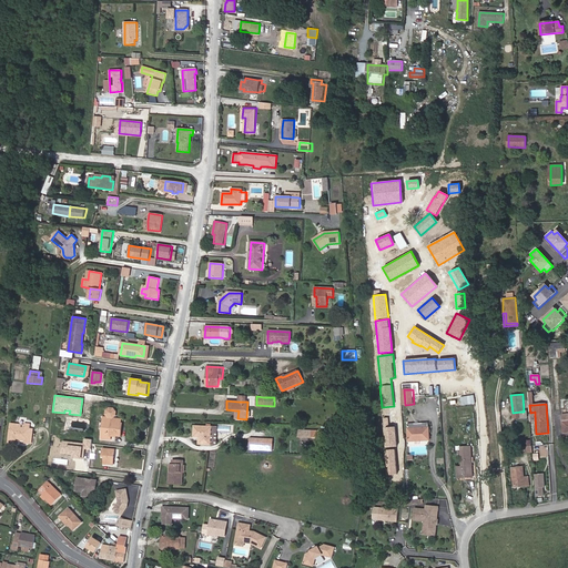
[(121,423),(121,419),(112,418),(115,416),(117,412),(113,409),(110,408),(107,412),(105,415),(109,418),(103,418),(101,438),(110,439),(111,435),(121,436),(122,424),(121,423)]
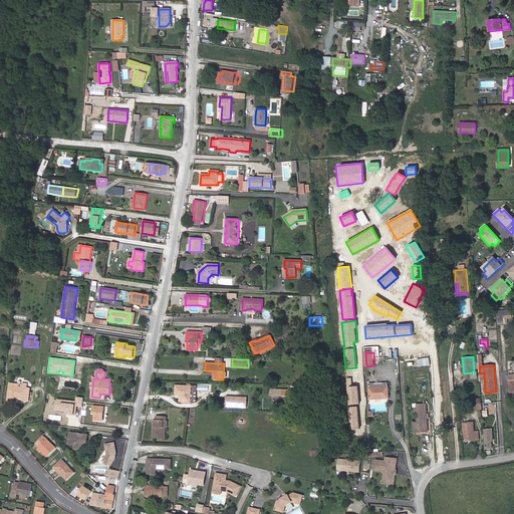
[(54,373),(53,391),(59,391),(60,377),(65,377),(65,374),(54,373)]
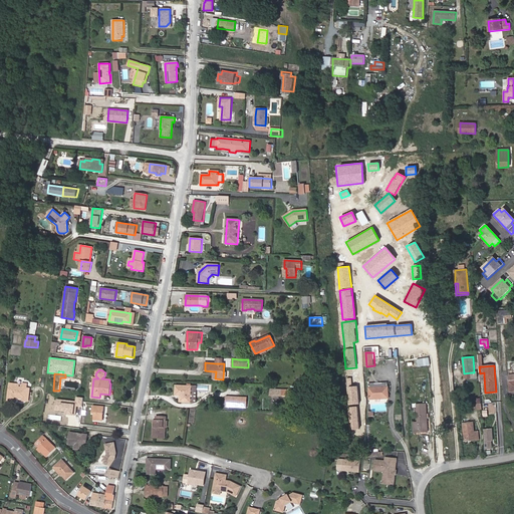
[(350,377),(346,377),(348,405),(358,404),(357,386),(351,387),(350,377)]
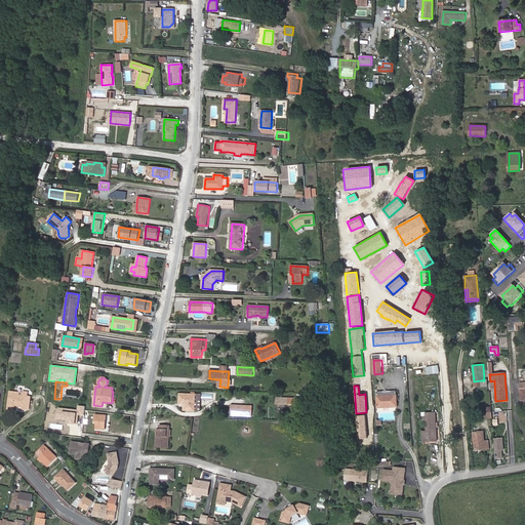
[(9,392),(7,410),(15,411),(15,406),(26,407),(28,392),(23,392),(23,393),(9,392)]
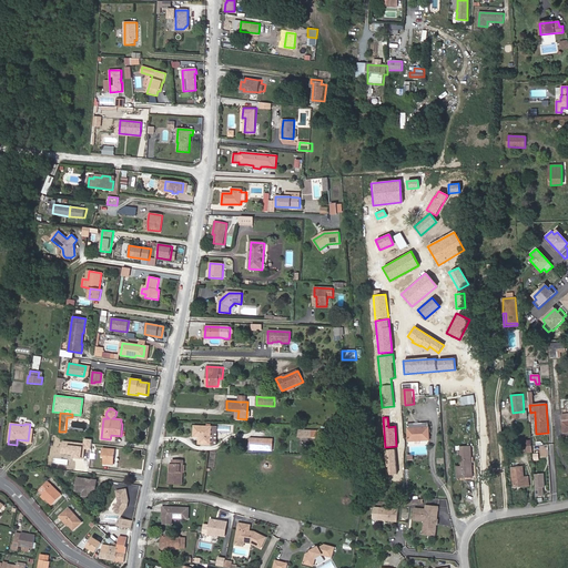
[(199,444),(211,444),(211,427),(194,426),(194,436),(199,437),(199,444)]
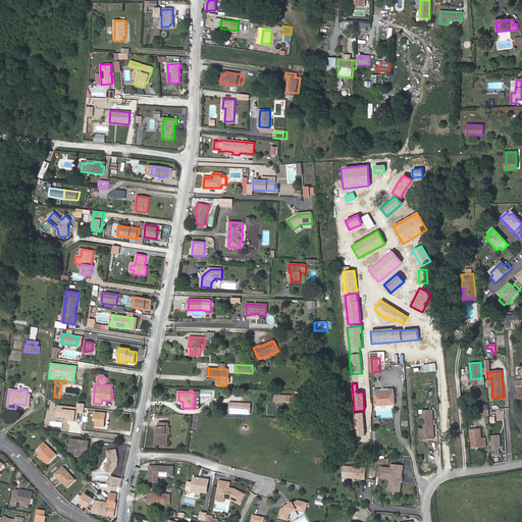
[(393,393),(375,394),(376,405),(394,405),(393,393)]
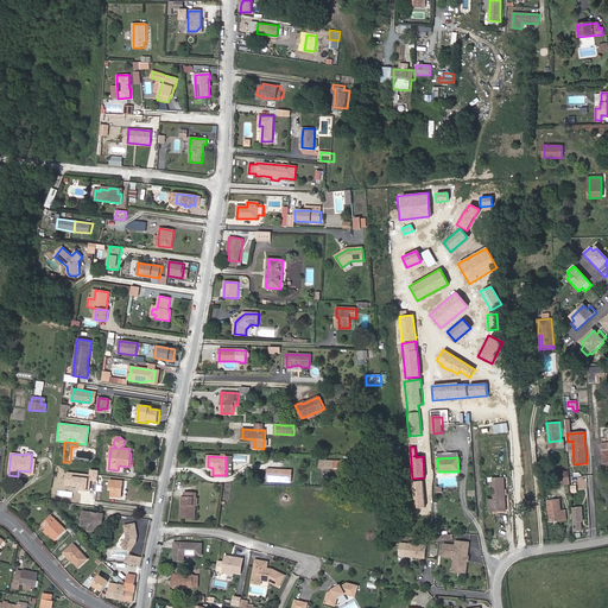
[(89,474),(67,472),(65,486),(75,487),(75,491),(89,492),(90,481),(96,481),(97,470),(89,469),(89,474)]
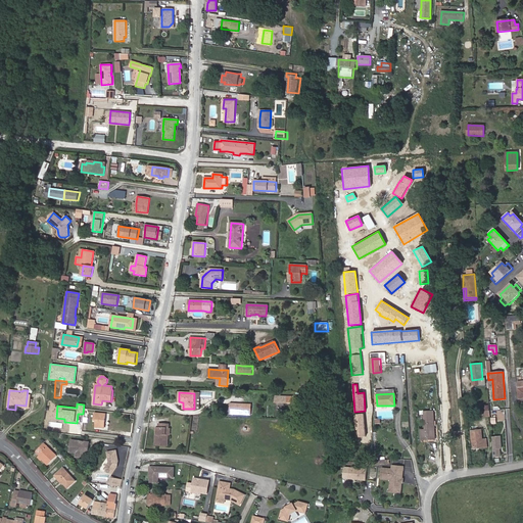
[(251,405),(231,403),(230,410),(243,411),(243,414),(250,414),(251,405)]
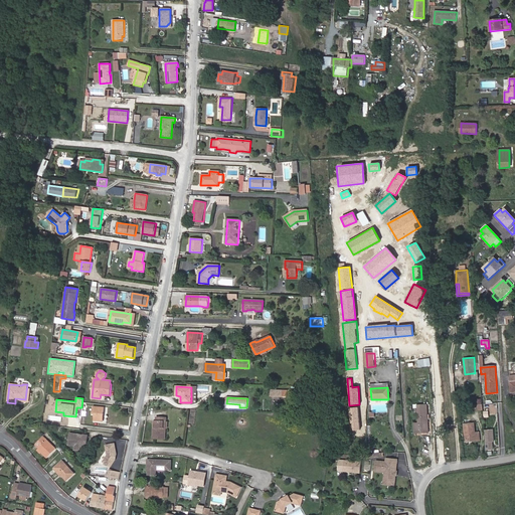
[(426,404),(417,405),(418,423),(413,424),(414,434),(428,433),(426,404)]
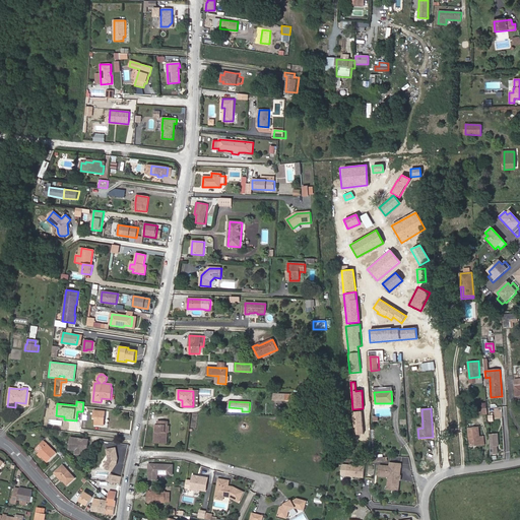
[(105,410),(92,410),(92,418),(93,418),(93,426),(104,427),(105,410)]
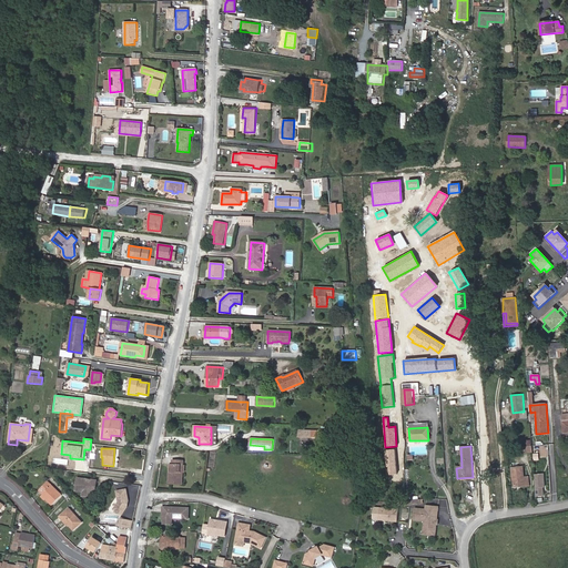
[(396,474),(395,449),(385,450),(387,474),(396,474)]
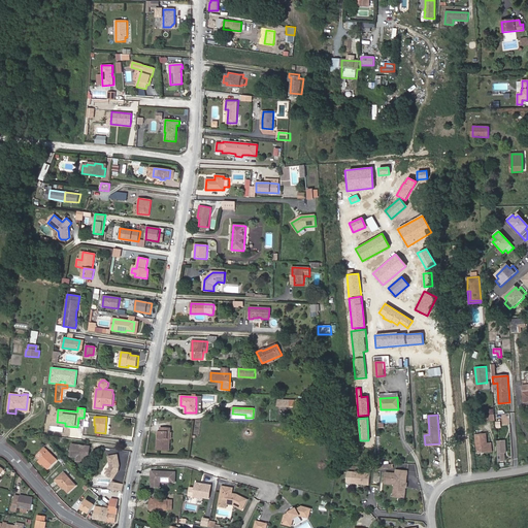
[(168,431),(170,431),(170,427),(160,427),(160,431),(159,431),(158,450),(169,450),(170,437),(167,437),(168,431)]
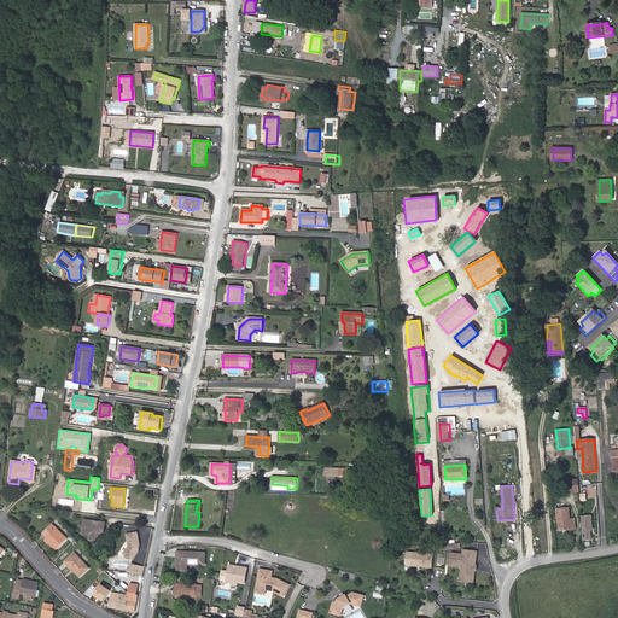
[(570,528),(570,530),(575,529),(573,519),(569,519),(567,508),(555,509),(557,519),(559,519),(560,529),(570,528)]
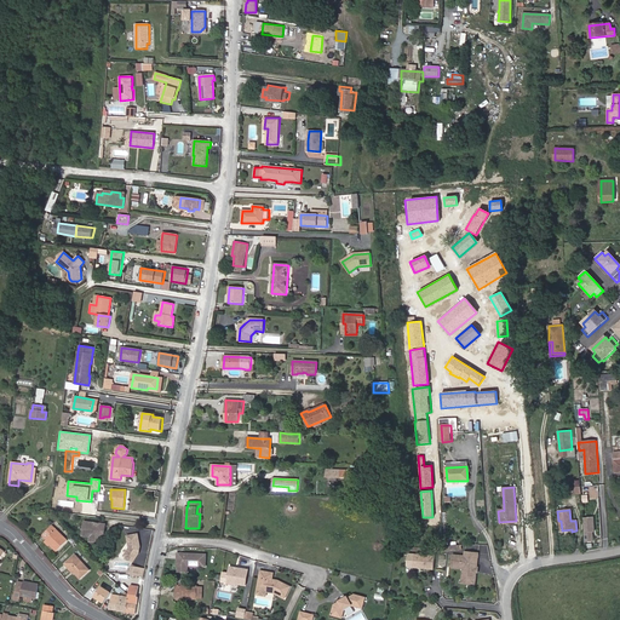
[(584,518),(585,543),(593,543),(593,533),(595,533),(593,517),(584,518)]
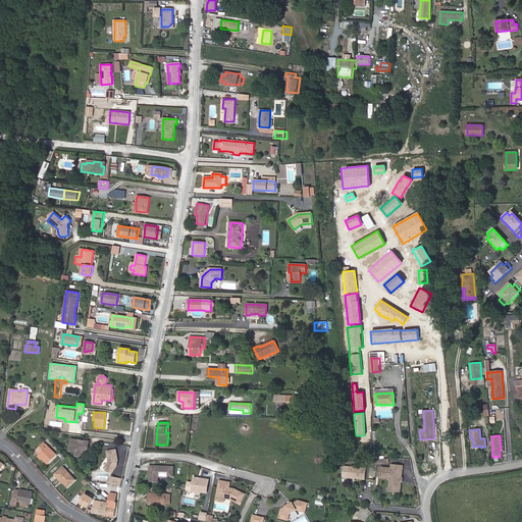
[(471,449),(481,448),(481,446),(473,447),(472,438),(470,438),(471,449)]
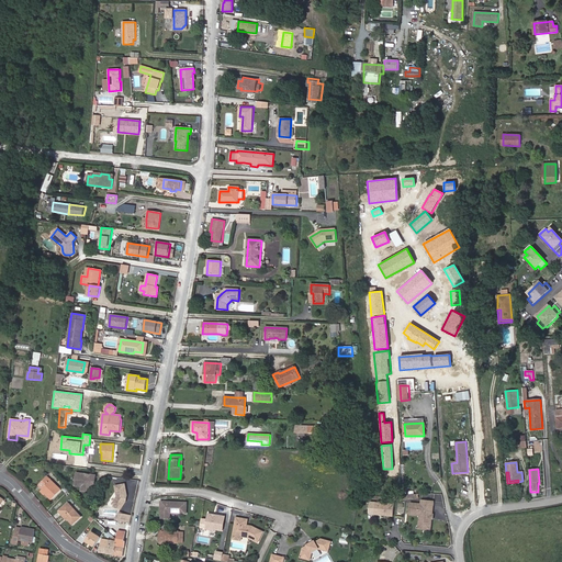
[(76,473),(74,485),(81,486),(80,489),(88,490),(88,487),(88,484),(93,485),(94,475),(76,473)]
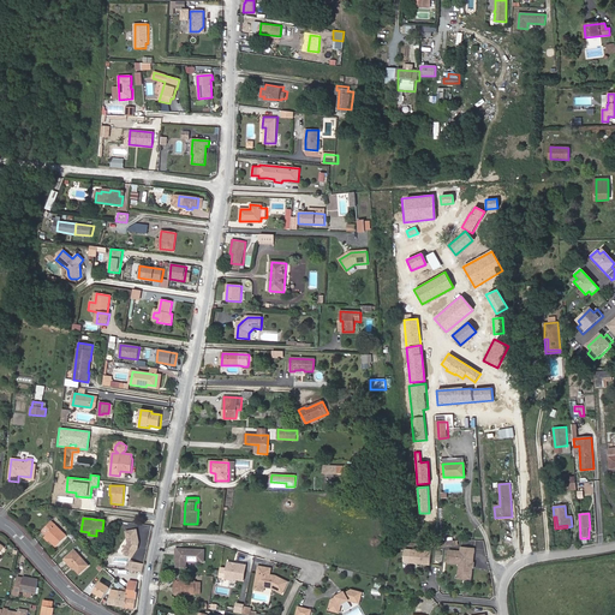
[(46,536),(49,541),(57,547),(67,537),(57,525),(55,526),(52,523),(43,531),(47,535),(46,536)]
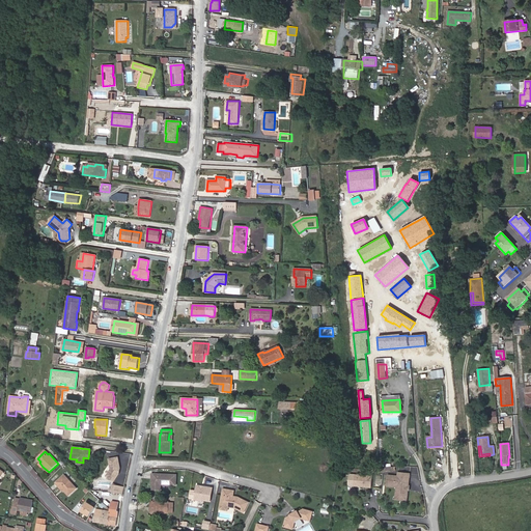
[(118,457),(109,459),(111,470),(106,476),(114,482),(119,474),(118,474),(119,470),(120,470),(118,457)]
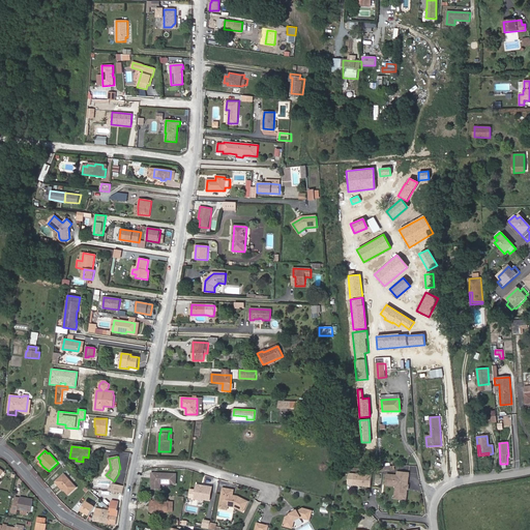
[(152,473),(152,478),(153,478),(153,483),(153,489),(160,489),(162,483),(176,484),(177,474),(152,473)]
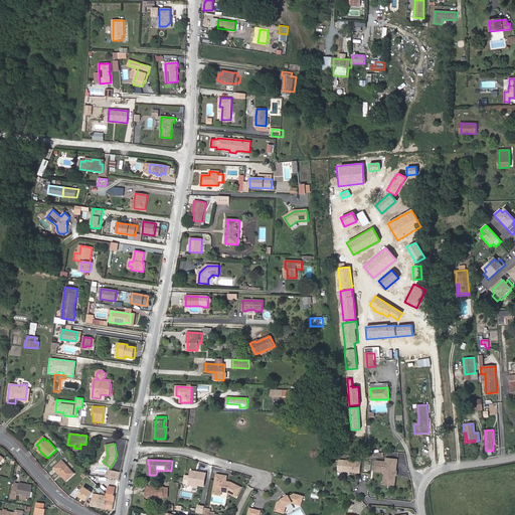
[(387,465),(377,464),(376,474),(386,474),(385,483),(395,484),(397,462),(387,461),(387,465)]
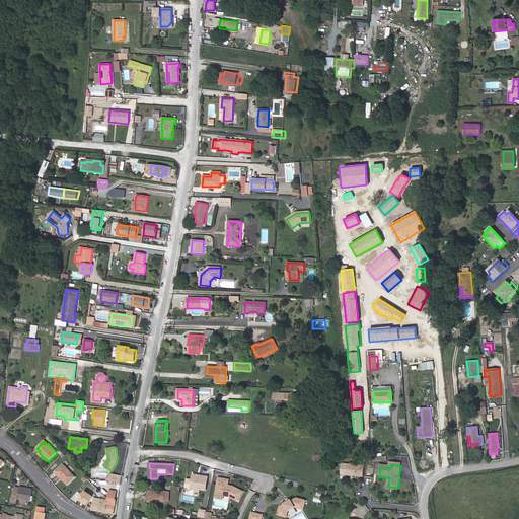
[(63,465),(55,472),(62,480),(63,479),(68,485),(75,478),(63,465)]
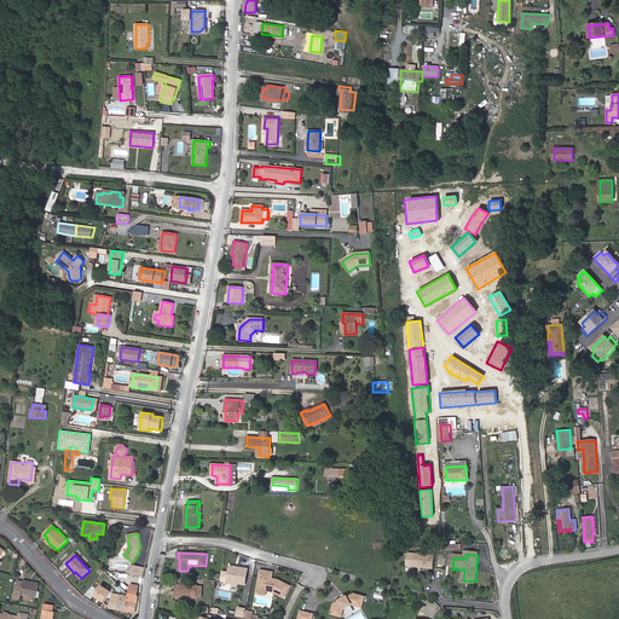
[(440,559),(414,555),(412,568),(439,571),(440,559)]
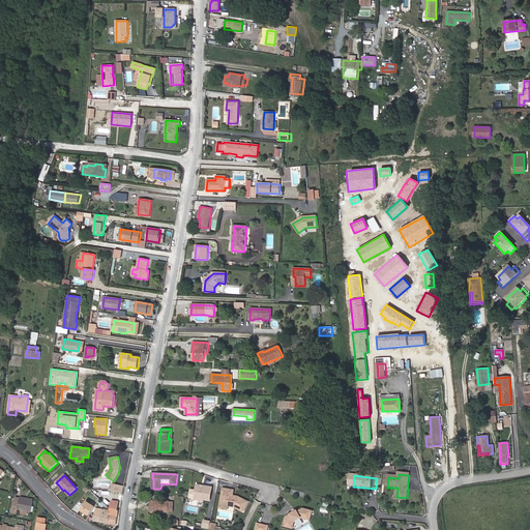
[(212,487),(197,484),(195,497),(204,498),(204,497),(211,498),(212,487)]
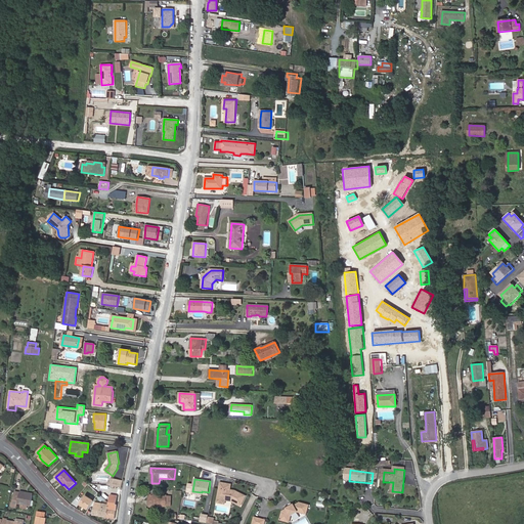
[(229,491),(230,489),(231,484),(221,482),(218,498),(231,500),(241,506),(246,495),(235,490),(231,490),(231,491),(229,491)]
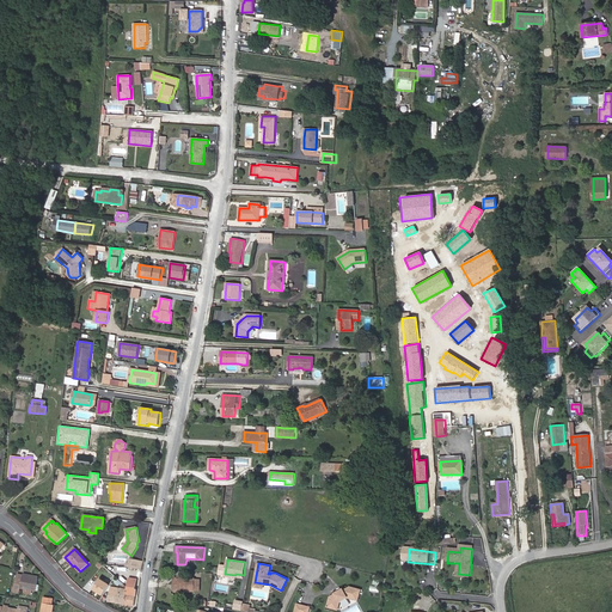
[(36,591),(38,579),(18,574),(14,593),(20,593),(22,588),(25,588),(36,591)]
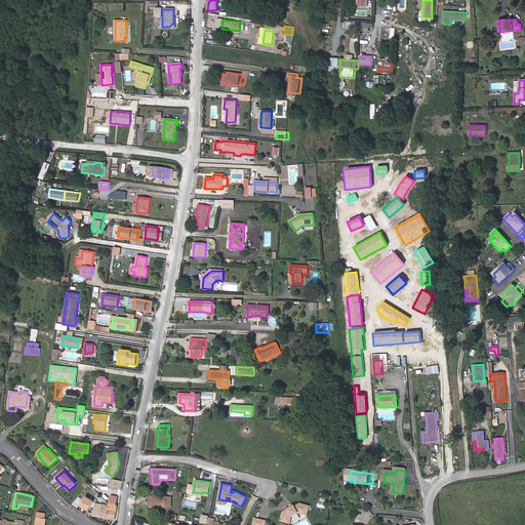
[(94,502),(85,496),(80,506),(88,511),(94,502)]
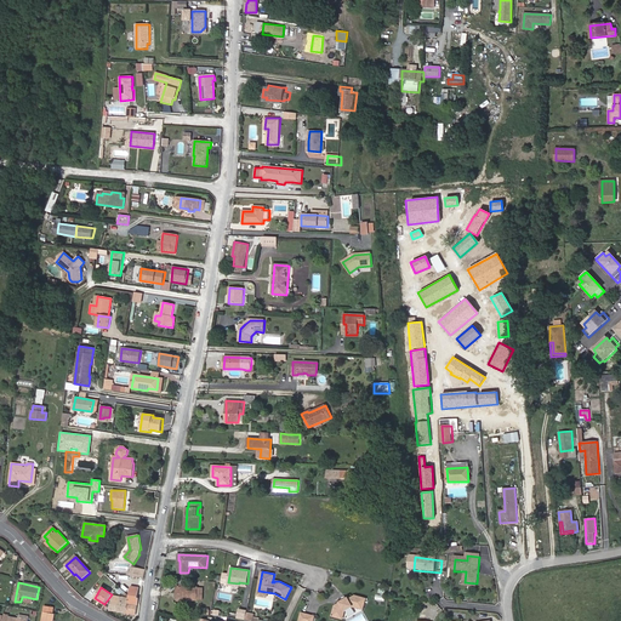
[(131,587),(130,597),(129,598),(127,614),(136,615),(138,598),(137,598),(138,588),(131,587)]
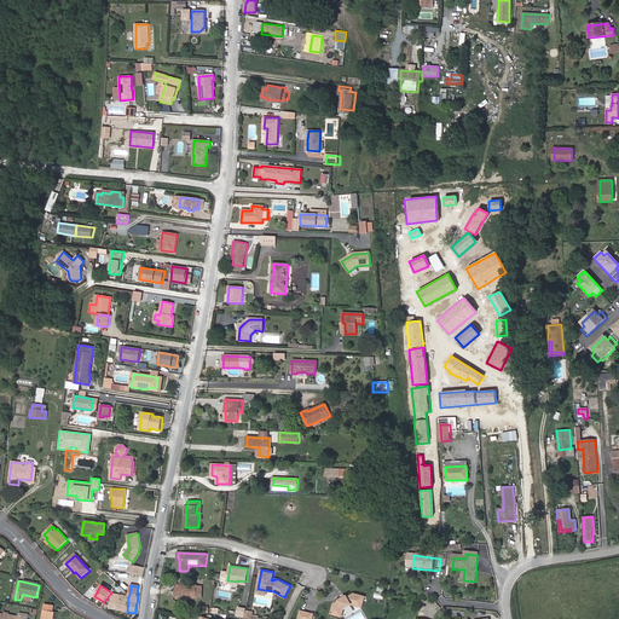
[(197,586),(177,585),(175,597),(196,599),(197,593),(202,594),(202,588),(197,586)]
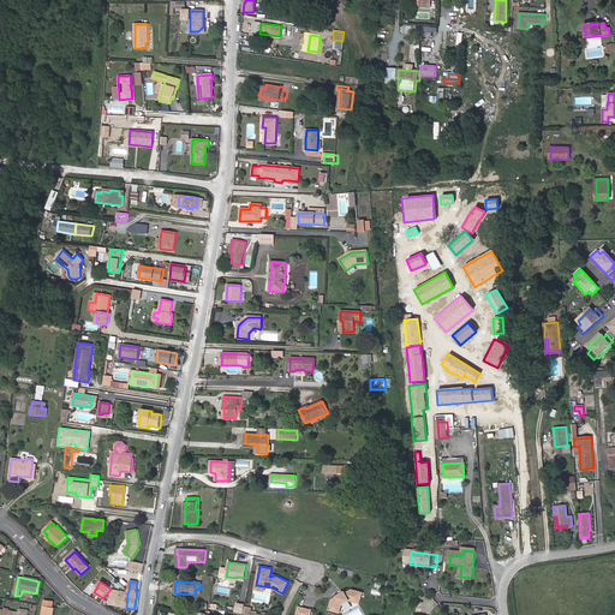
[(336,597),(332,599),(328,610),(338,613),(339,605),(340,604),(341,605),(342,605),(350,601),(353,602),(353,603),(359,605),(363,592),(351,590),(346,592),(346,591),(336,596),(336,597)]
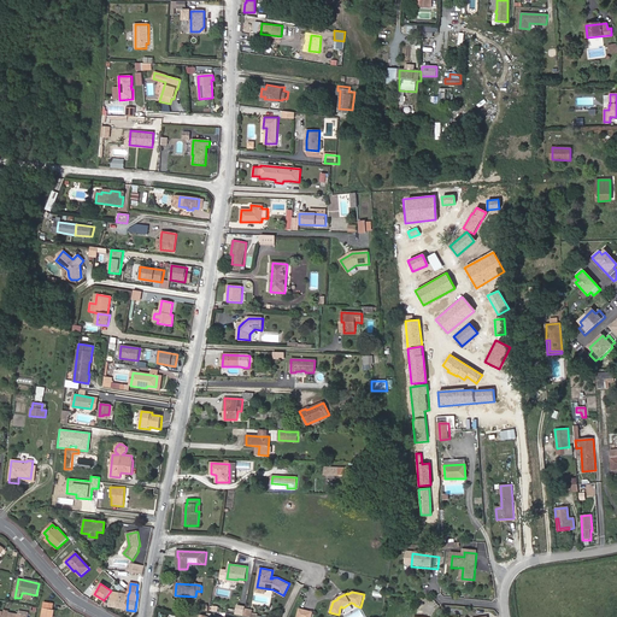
[(127,610),(128,594),(118,593),(117,603),(110,601),(109,606),(127,610)]
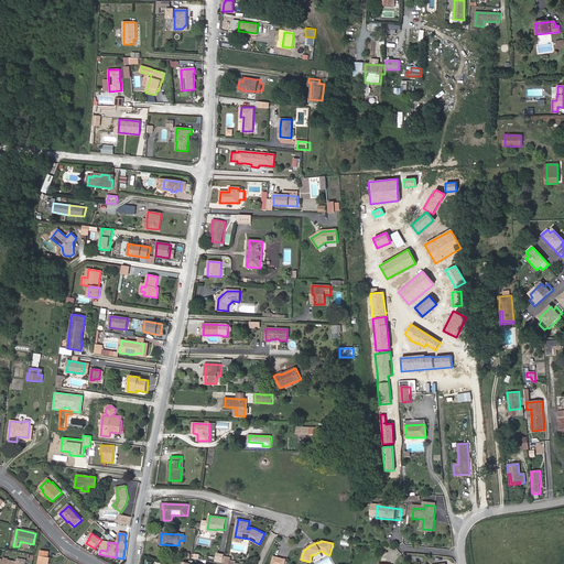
[(38,563),(49,563),(50,557),(47,557),(49,552),(41,551),(38,563)]
